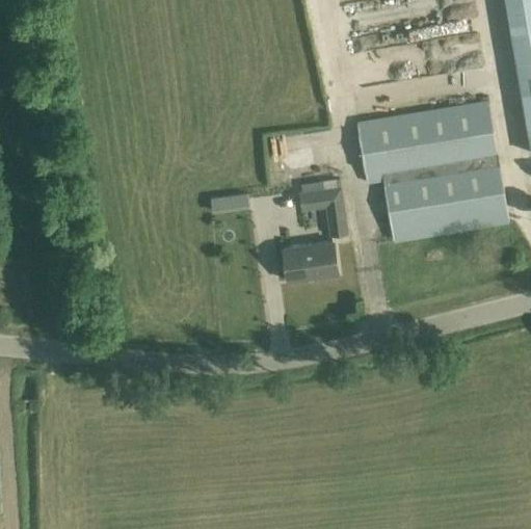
[(530,0),(505,0),(530,149),(530,0)]
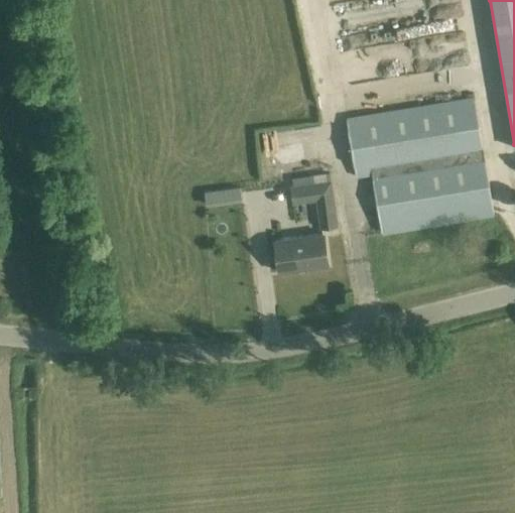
[(442,95),(347,111),(368,238),(382,236),(449,225),(449,226),(452,226),(451,224),(461,223),(470,221),(490,218),(495,217),(496,217),(492,196),(490,184),(492,184),(491,182),(490,183),(488,171),(471,165),(455,168),(442,95)]
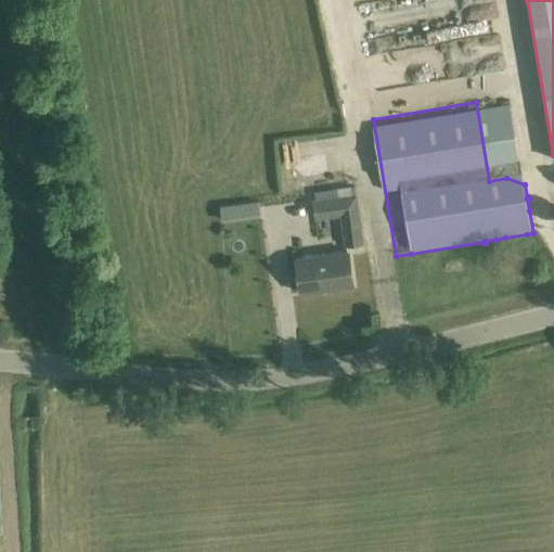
[(334,200),(312,202),(316,222),(344,218),(348,246),(363,244),(356,189),(333,192),(334,200)]
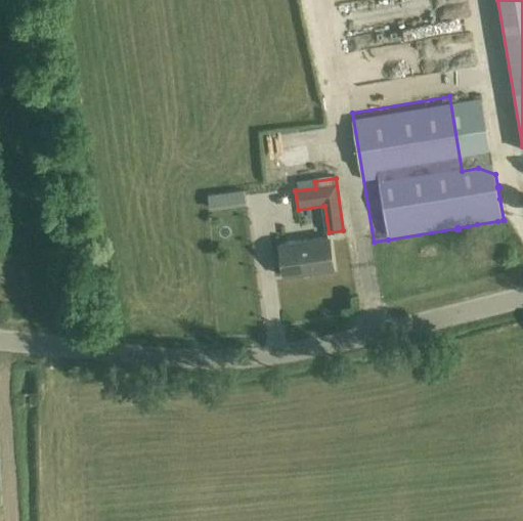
[(206,197),(208,212),(246,207),(244,191),(206,197)]
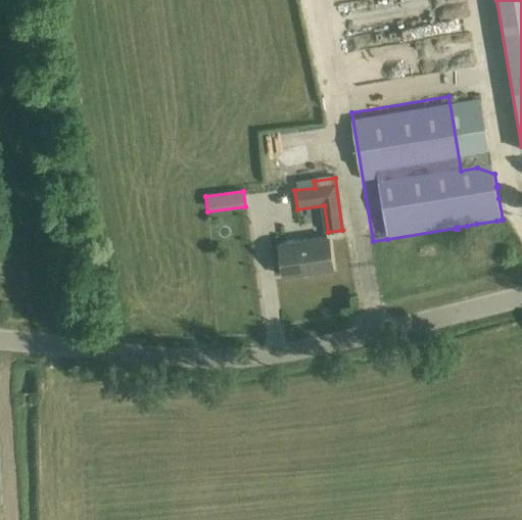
[(333,272),(328,238),(279,244),(284,279),(333,272)]
